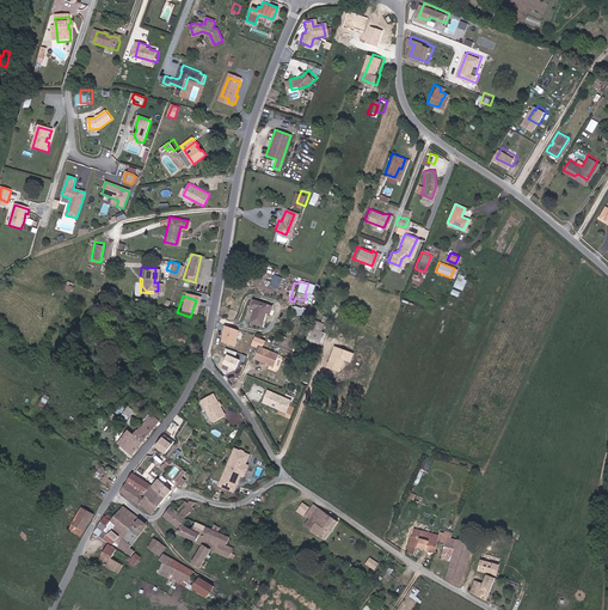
[(258,313),(260,305),(245,299),(243,307),(247,309),(243,323),(253,327),(258,313)]
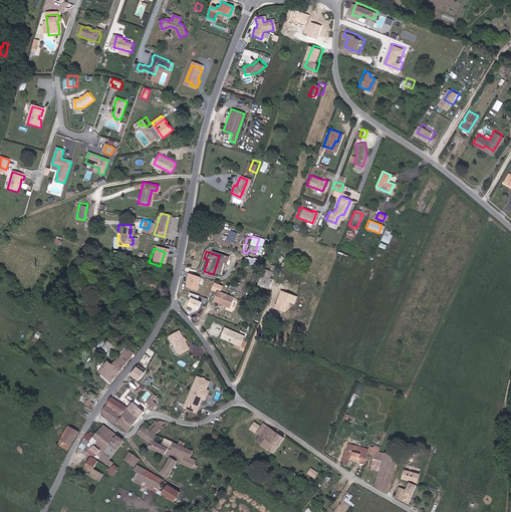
[(267,271),(261,269),(255,286),(263,289),(267,279),(265,278),(267,271)]
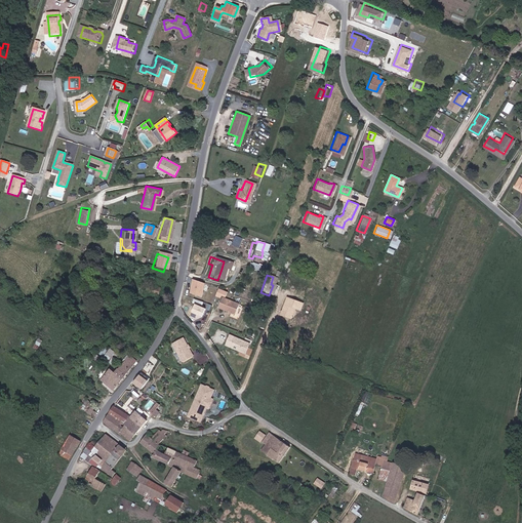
[(193,291),(206,294),(209,280),(196,277),(193,291)]
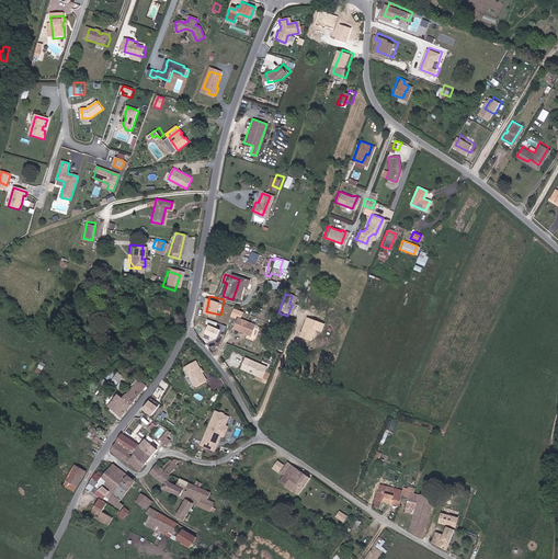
[(168,306),(155,303),(152,310),(164,315),(168,306)]
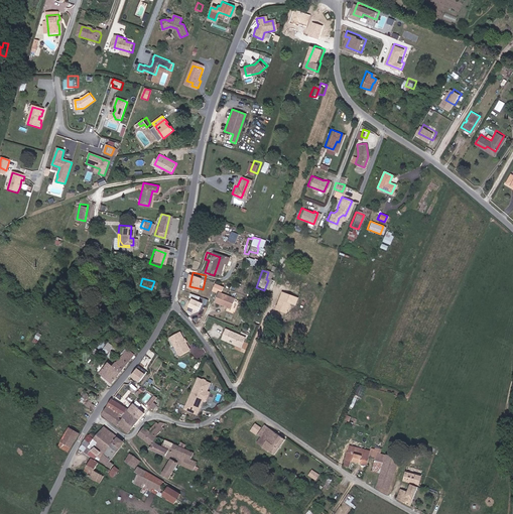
[(216,287),(225,291),(228,284),(219,280),(216,287)]
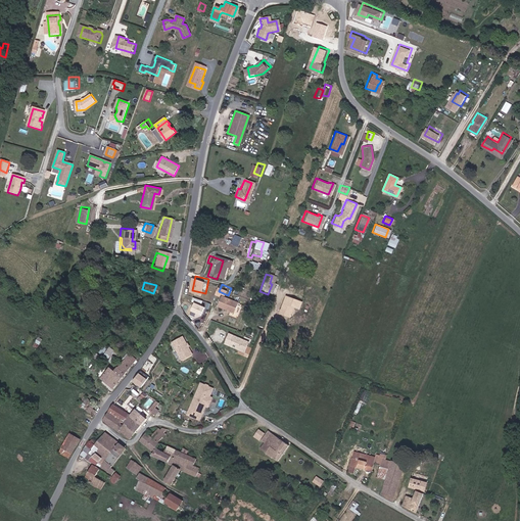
[(232,303),(215,296),(210,306),(228,313),(232,303)]
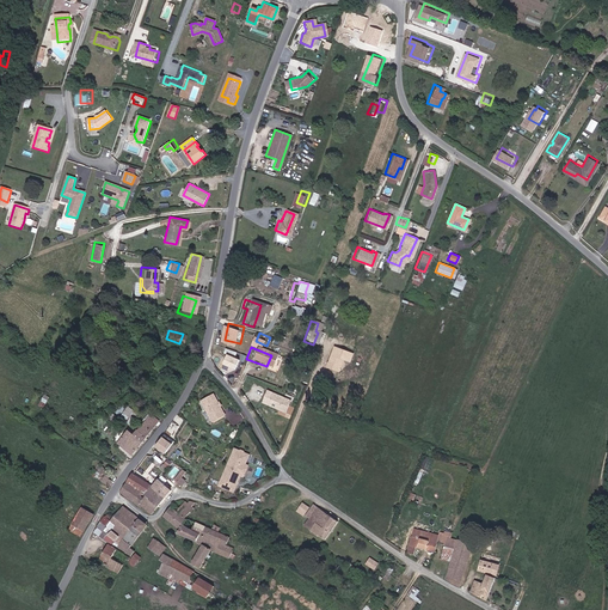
[(347,354),(331,348),(329,355),(326,355),(321,367),(330,371),(336,358),(337,359),(344,361),(347,354)]
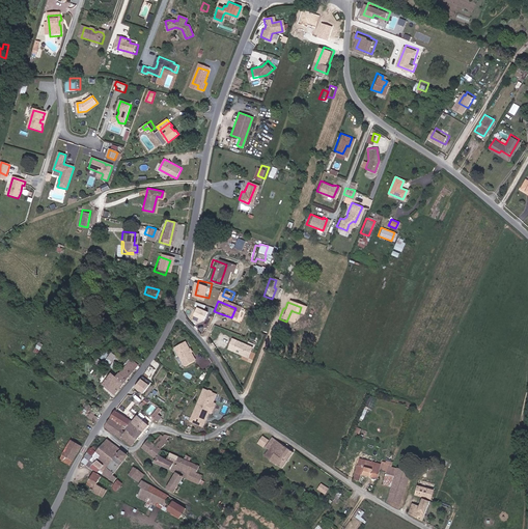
[(210,318),(212,308),(199,305),(195,317),(199,318),(200,316),(210,318)]
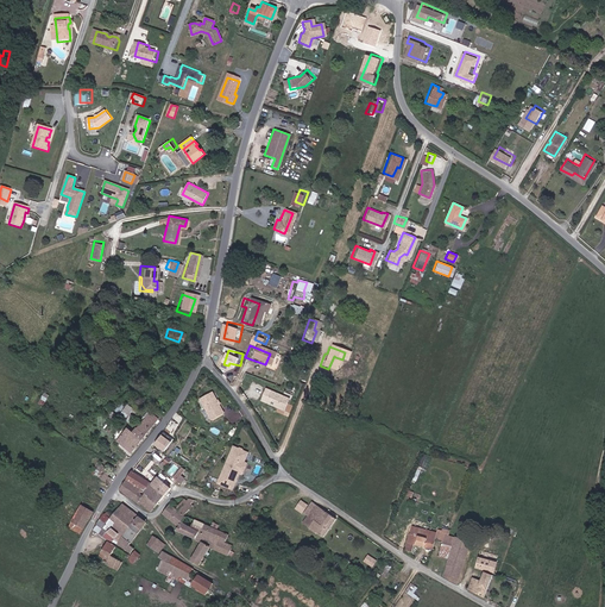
[(214,400),(213,398),(208,388),(195,395),(207,415),(219,408),(214,400)]
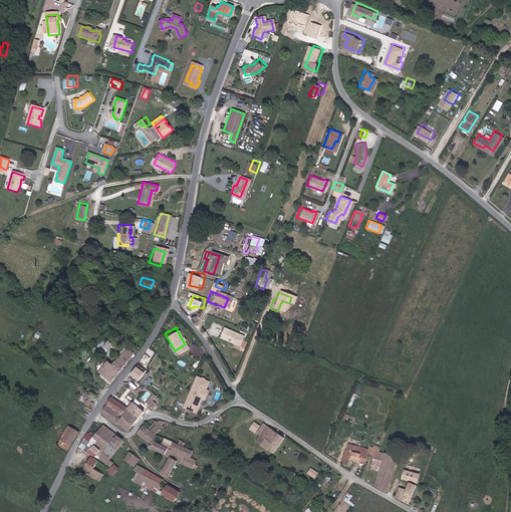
[(235,346),(239,336),(224,331),(220,341),(235,346)]
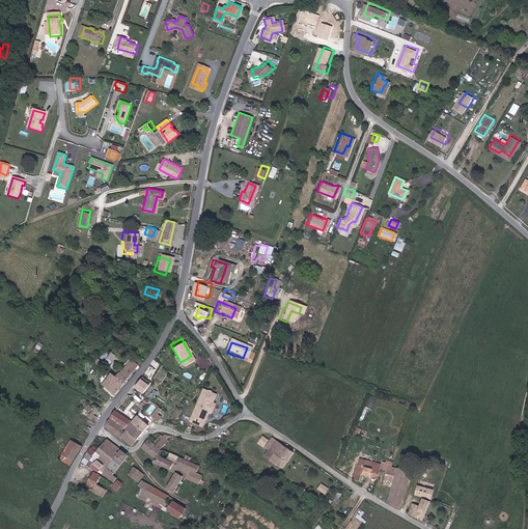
[(109,346),(106,350),(102,357),(103,357),(107,360),(110,363),(117,353),(109,346)]
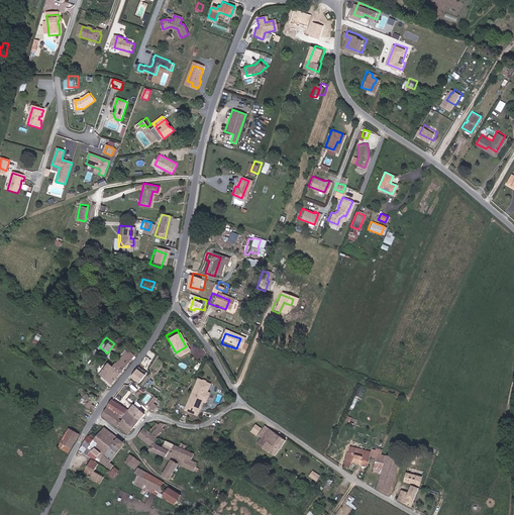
[(111,362),(118,368),(130,352),(123,346),(122,346),(121,345),(118,350),(119,351),(118,352),(111,362)]
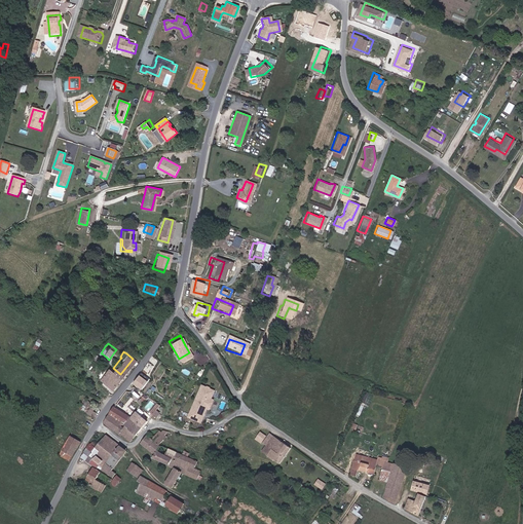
[(98,357),(91,353),(88,359),(95,362),(98,357)]
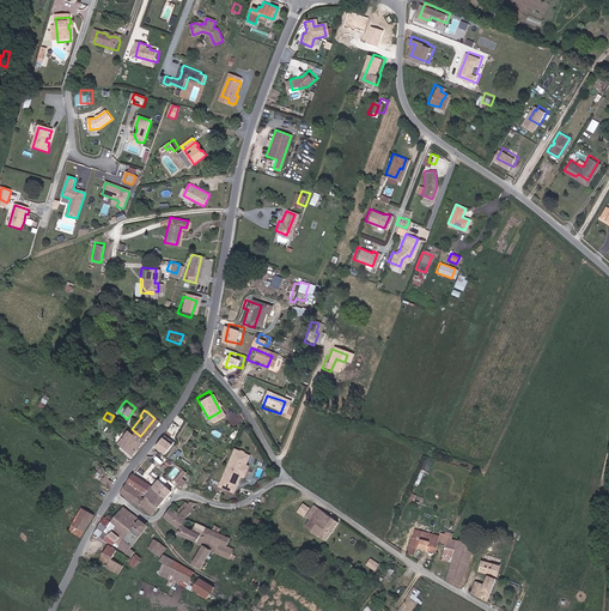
[(128,452),(140,436),(132,429),(127,435),(122,430),(115,440),(119,445),(117,447),(122,451),(125,448),(128,452)]
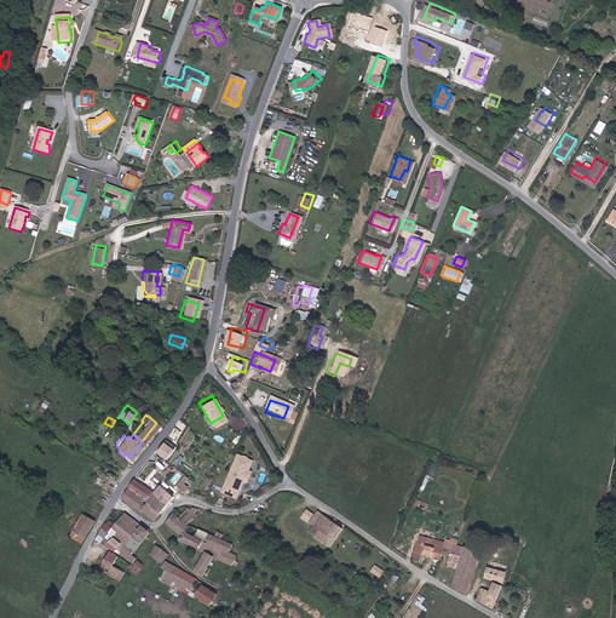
[(157,446),(167,452),(172,445),(168,441),(171,439),(165,434),(160,439),(162,440),(157,446)]
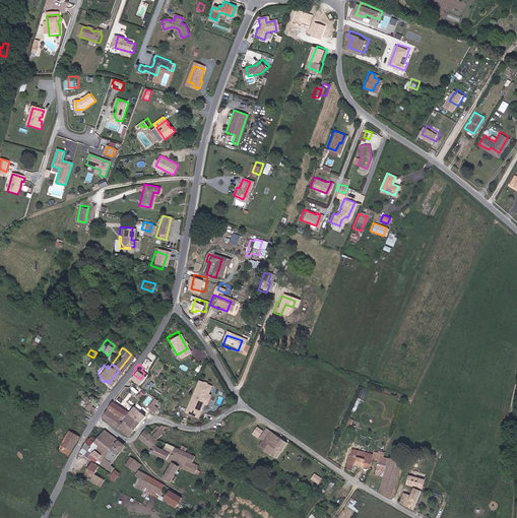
[(128,380),(135,385),(140,379),(132,374),(128,380)]
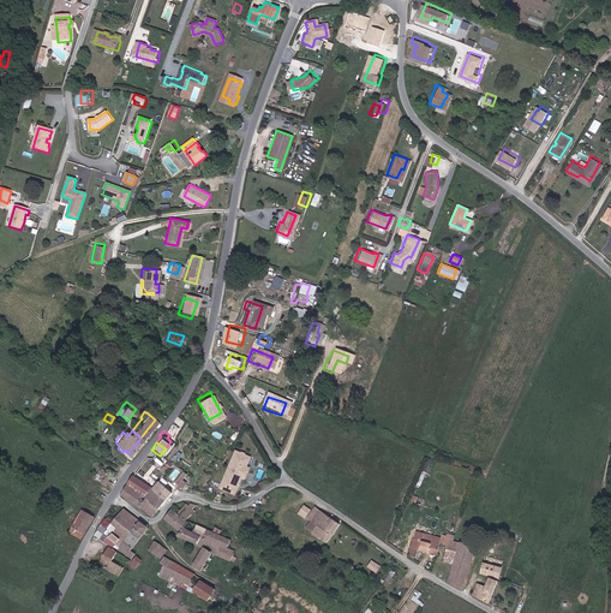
[(240,465),(241,464),(245,454),(241,453),(240,452),(238,450),(237,451),(231,448),(214,486),(228,493),(231,487),(228,486),(231,482),(231,481),(229,478),(231,476),(233,476),(234,474),(235,475),(240,474),(243,468),(240,465)]
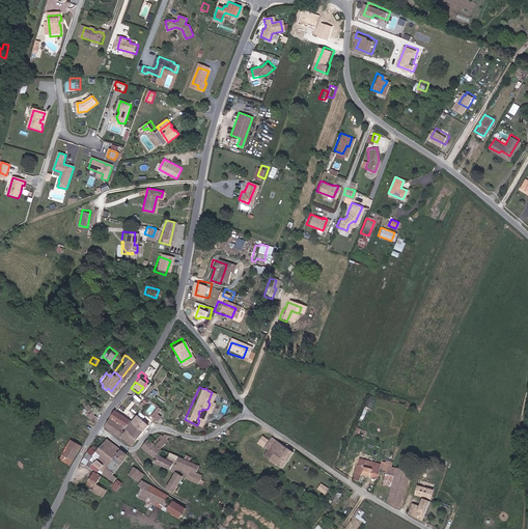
[(84,412),(90,416),(94,411),(80,401),(77,406),(78,407),(82,409),(79,414),(82,416),(84,412)]
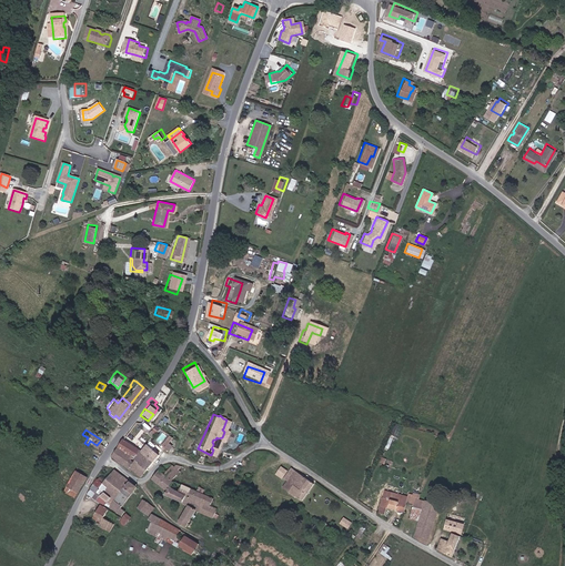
[(173,433),(165,443),(173,448),(177,443),(173,440),(177,435),(173,433)]
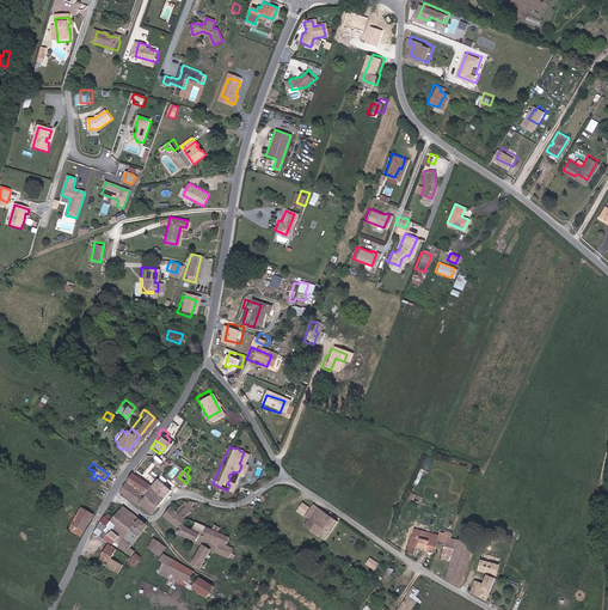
[(140,494),(146,486),(128,473),(122,480),(140,494)]
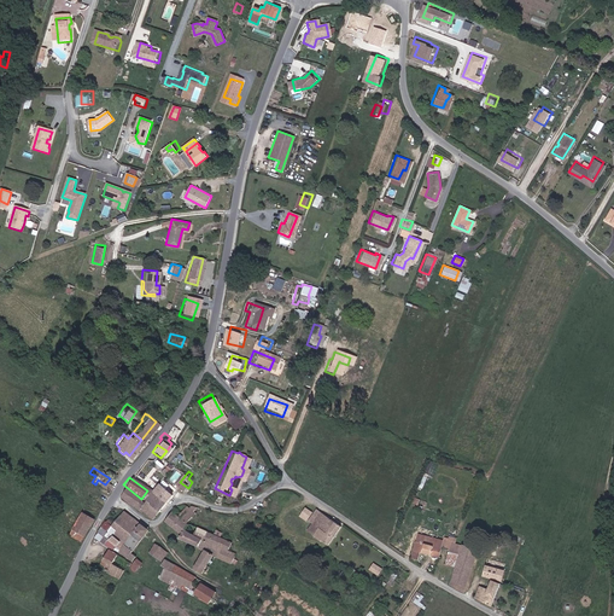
[(147,492),(161,501),(167,494),(159,488),(153,483),(147,492)]
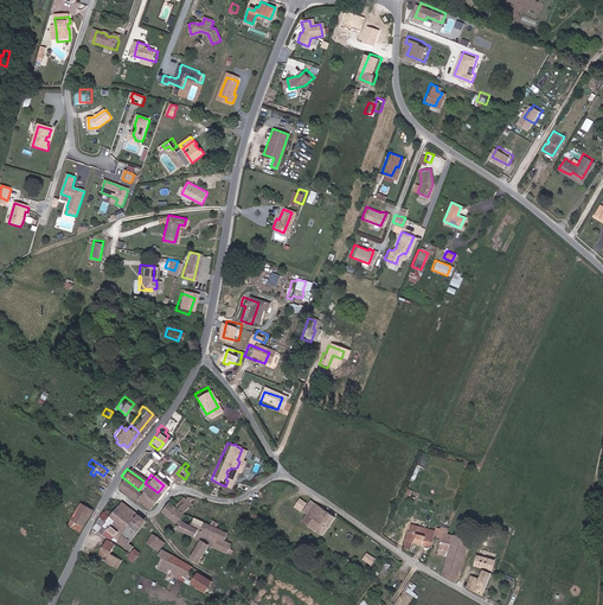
[(114,486),(126,496),(132,486),(120,477),(114,486)]
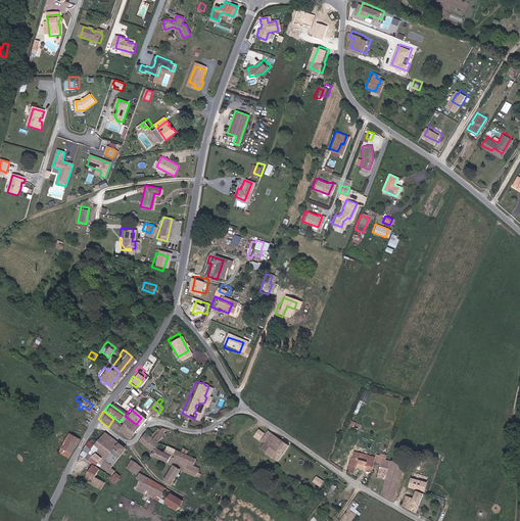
[(130,431),(136,424),(125,416),(125,415),(120,422),(119,422),(119,423),(130,431)]
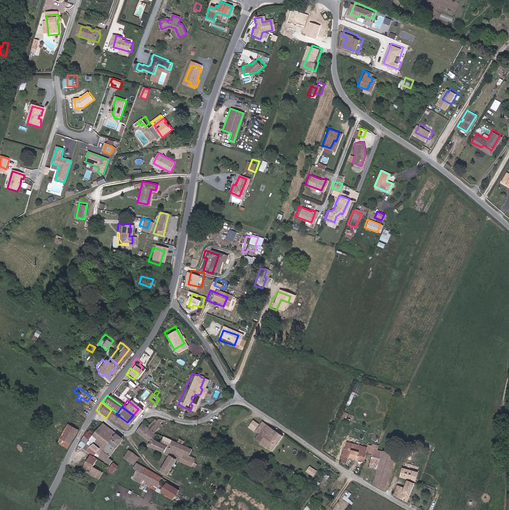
[(122,428),(127,422),(116,414),(111,410),(106,418),(115,425),(116,424),(122,428)]
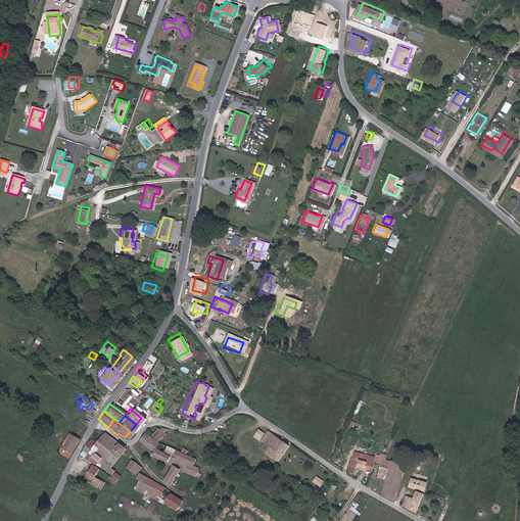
[(161,435),(153,431),(161,421),(156,419),(147,425),(141,434),(158,445),(160,442),(163,437),(161,435)]
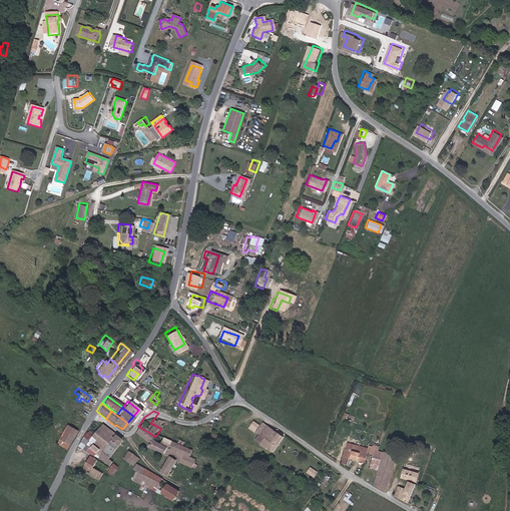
[(158,427),(162,422),(167,414),(160,412),(158,413),(150,423),(158,427)]
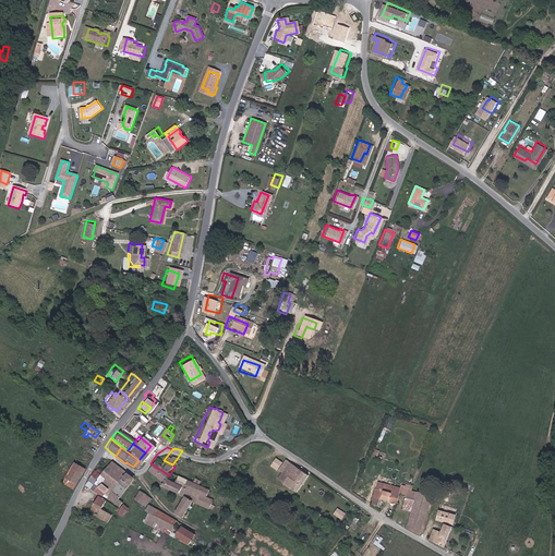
[(280,460),(286,452),(280,449),(275,456),(280,460)]
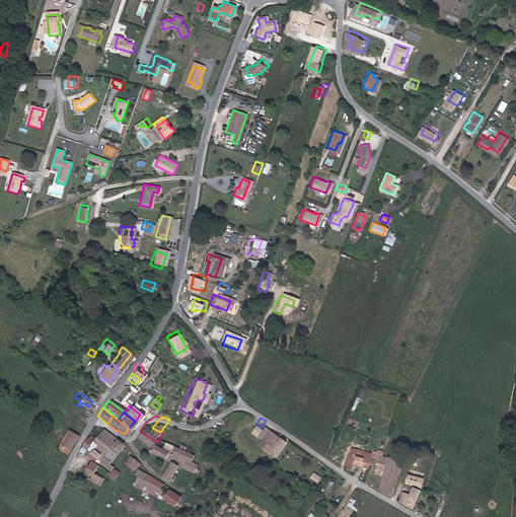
[(263,429),(266,431),(274,421),(270,419),(263,429)]
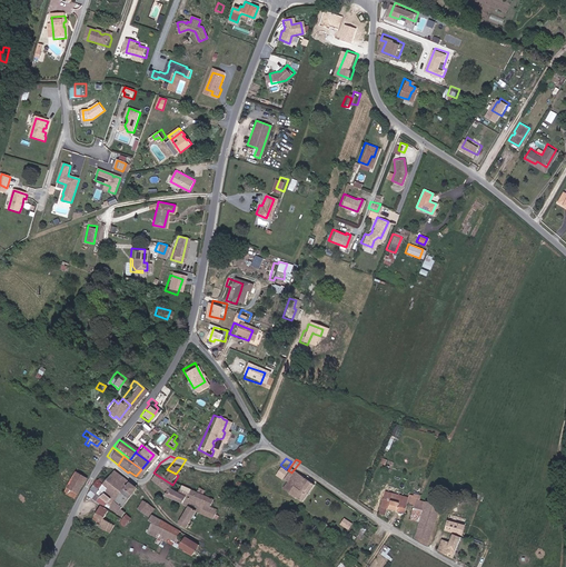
[(317,474),(300,461),(291,473),(287,479),(299,488),(299,487),(305,491),(317,474)]
